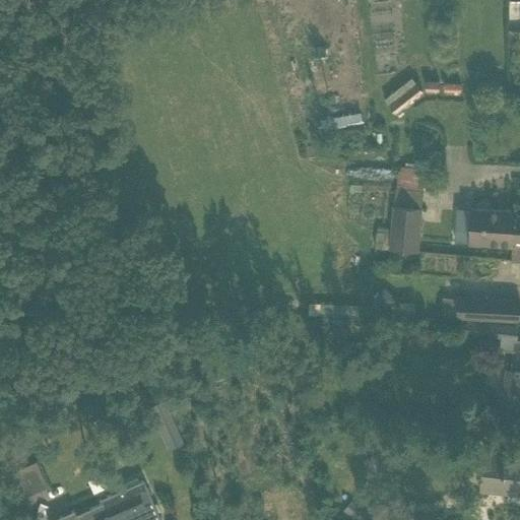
[(395,113),(423,91),(411,77),(384,99),(395,113)]
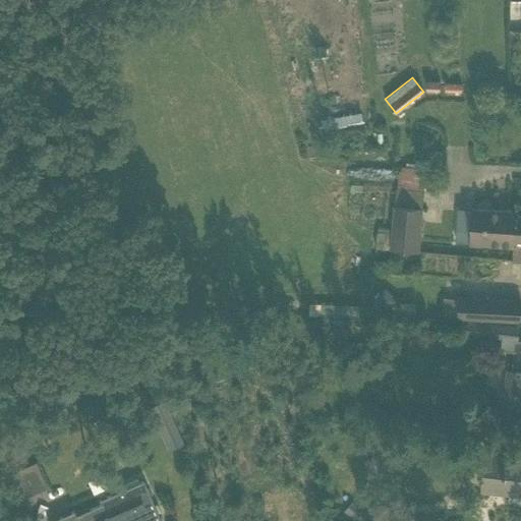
[(394,201),(390,249),(419,252),(423,205),(394,201)]
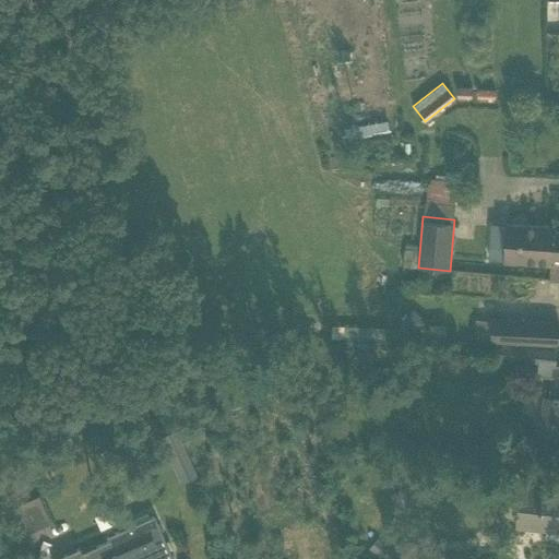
[(519,263),(550,265),(552,228),(507,225),(504,263),(519,263)]
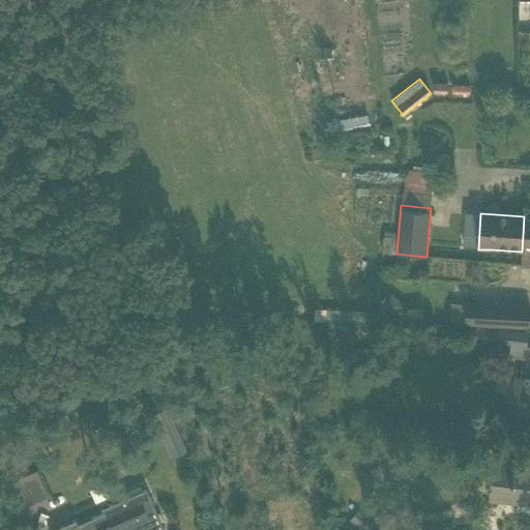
[(529,215),(524,216),(522,252),(521,267),(529,267),(529,215)]
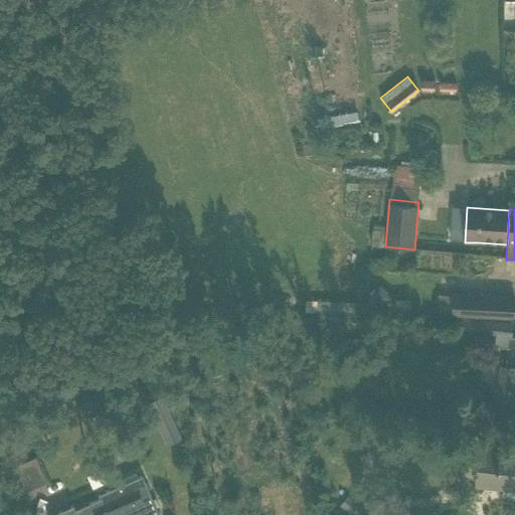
[(372,229),(371,242),(383,242),(384,230),(372,229)]
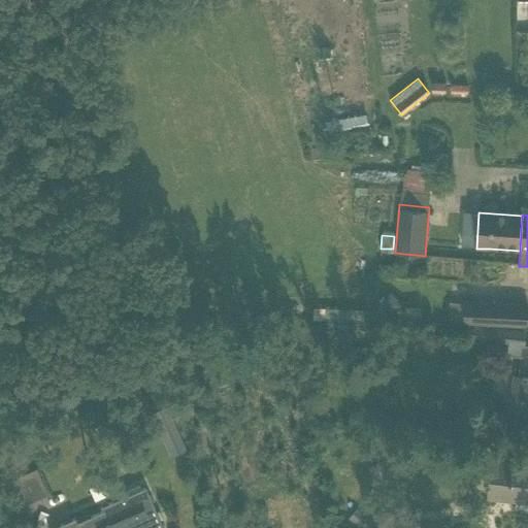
[(527,314),(527,305),(465,302),(464,323),(527,326),(527,314)]
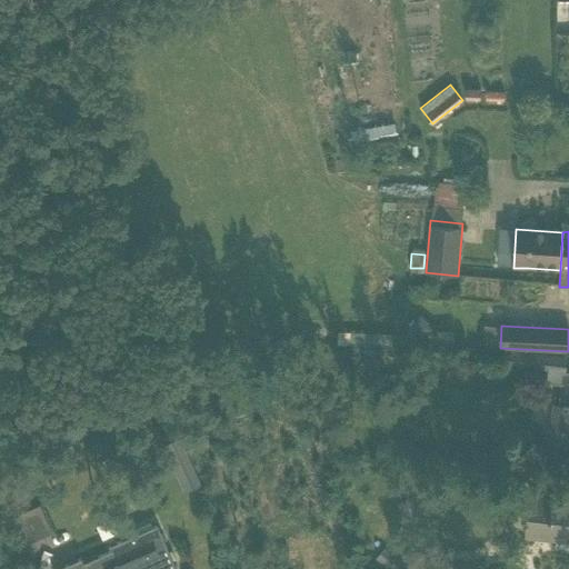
[(566,357),(510,351),(509,367),(548,370),(565,372),(565,369),(566,357)]
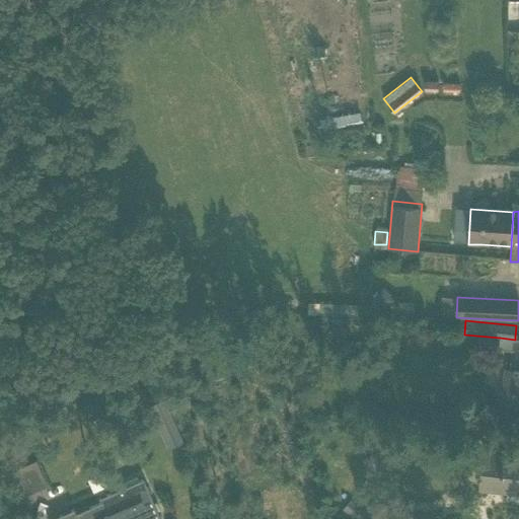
[(500,338),(498,351),(512,353),(510,370),(504,369),(501,399),(515,401),(518,401),(518,337),(515,337),(515,340),(500,338)]
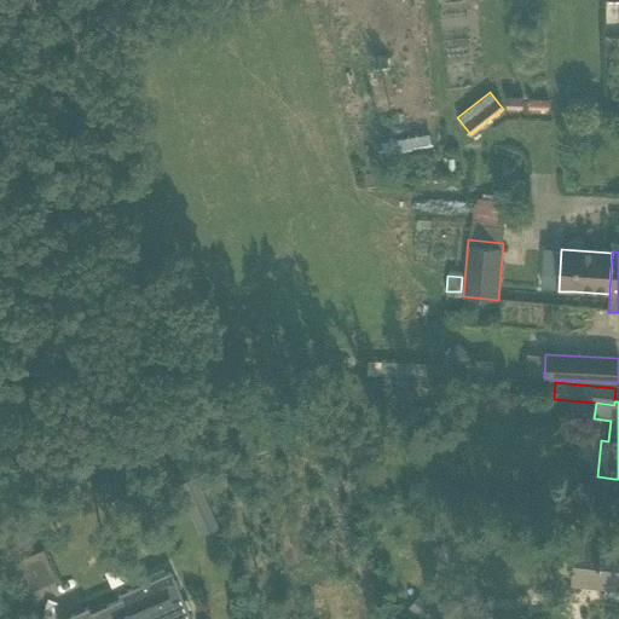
[(196,476),(179,485),(191,513),(208,504),(196,476)]
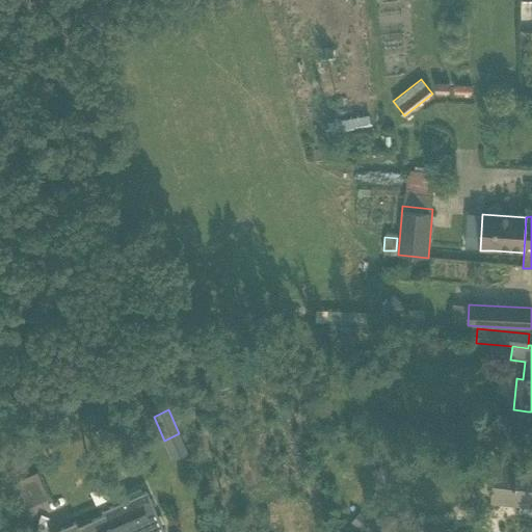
[(531,471),(494,469),(491,503),(531,505),(531,471)]
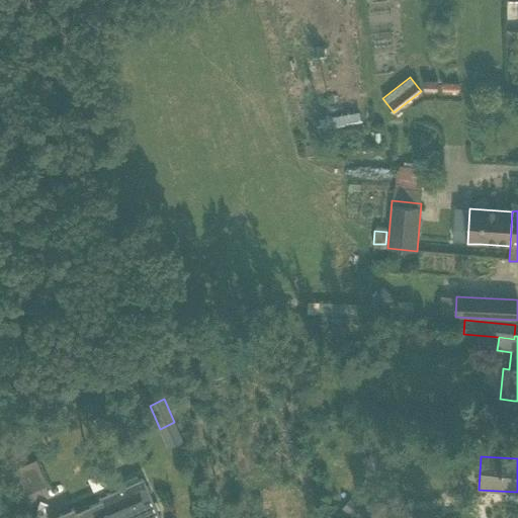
[(35,459),(15,468),(26,492),(47,482),(35,459)]
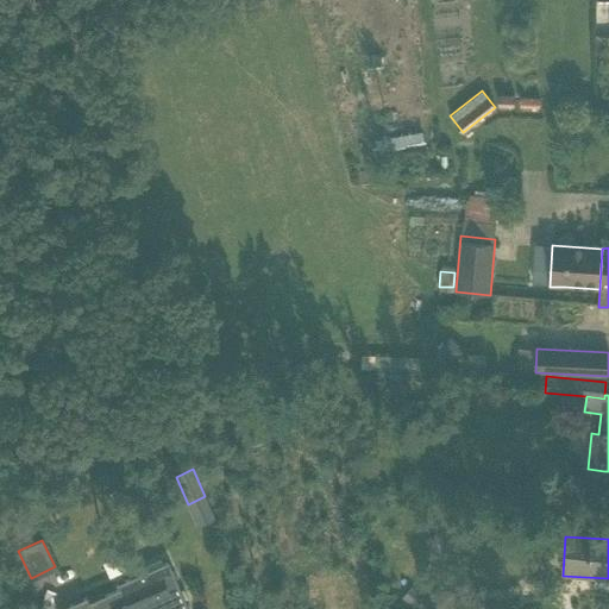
[(186,608),(180,594),(167,562),(112,584),(114,591),(83,604),(80,596),(54,607),(54,608),(186,608)]
